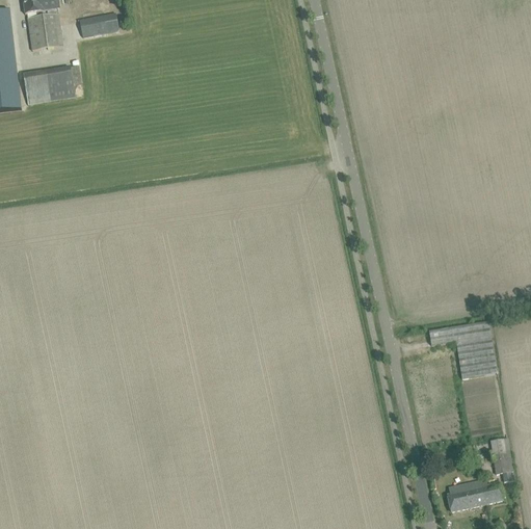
[(23,0),(25,12),(27,12),(27,17),(32,49),(62,45),(57,7),(59,7),(58,0),(23,0)]
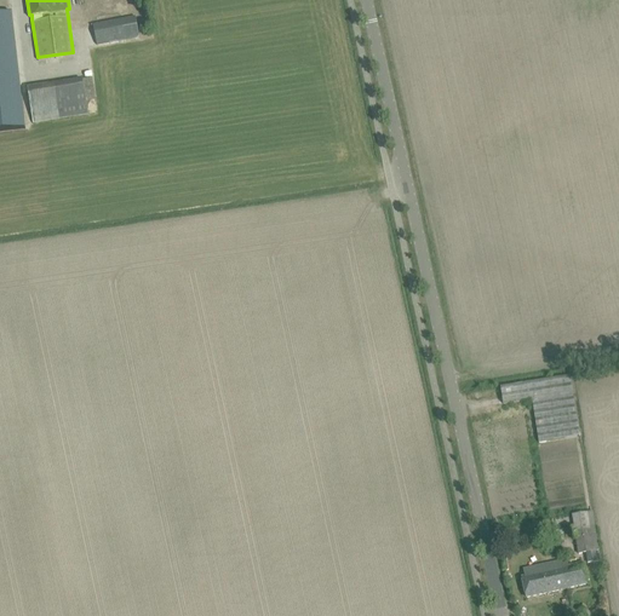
[(16,122),(5,26),(4,13),(0,13),(0,191),(35,188),(28,121),(16,122)]
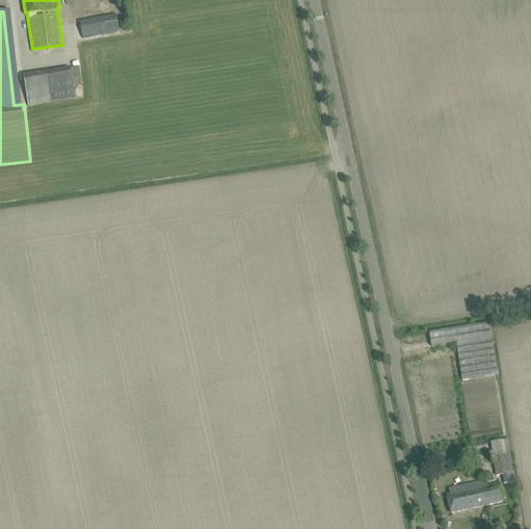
[(77,19),(80,36),(118,29),(115,11),(77,19)]
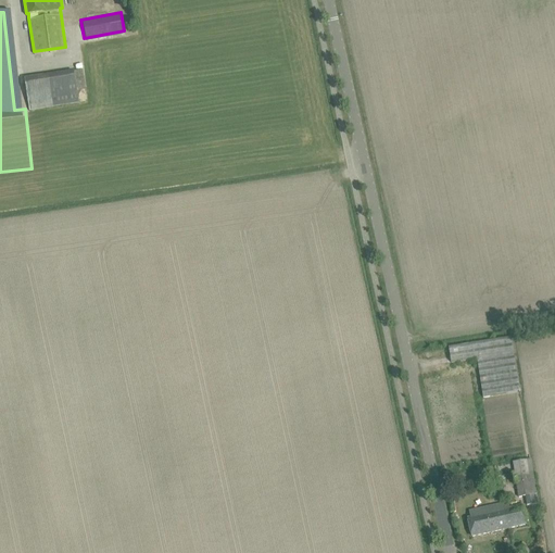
[(29,108),(77,100),(76,88),(84,86),(80,67),(24,76),(29,108)]
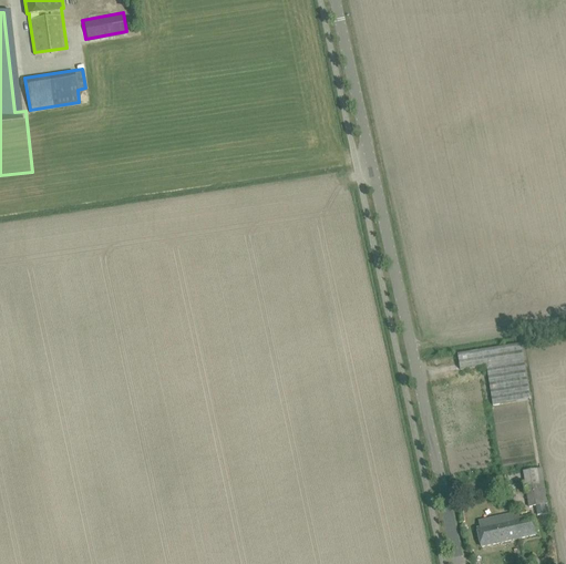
[(530,398),(521,342),(456,352),(459,367),(485,363),(492,403),(530,398)]
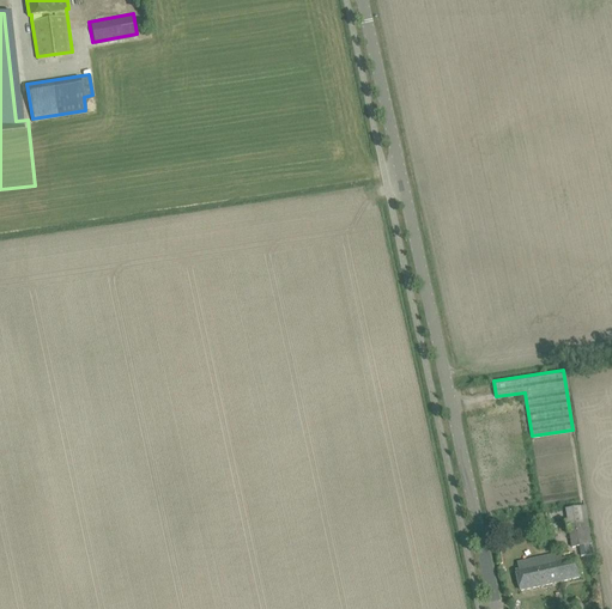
[(592,552),(585,505),(564,507),(571,546),(579,544),(580,554),(592,552)]
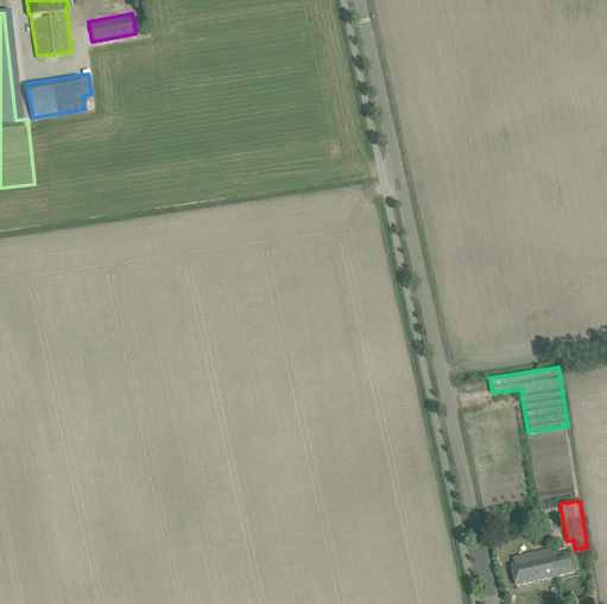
[(555,546),(548,547),(554,574),(575,570),(571,550),(556,553),(555,546)]
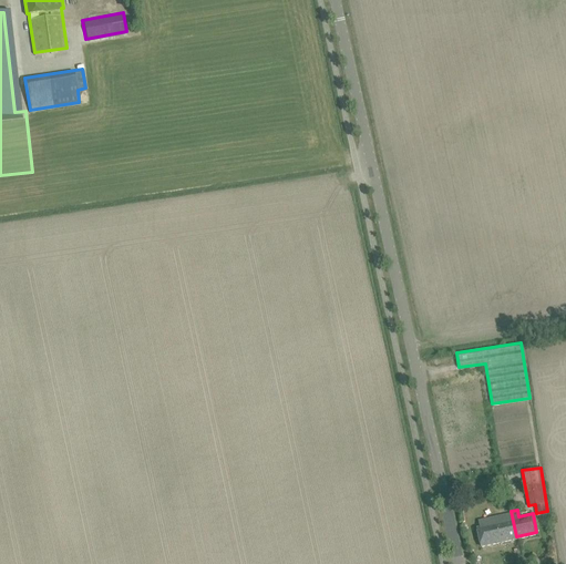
[(476,526),(479,535),(481,544),(516,536),(511,511),(490,516),(492,524),(476,526)]
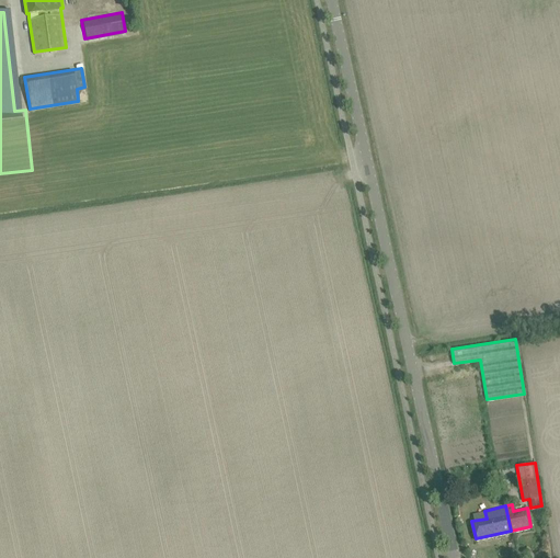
All buildings are outlined.
